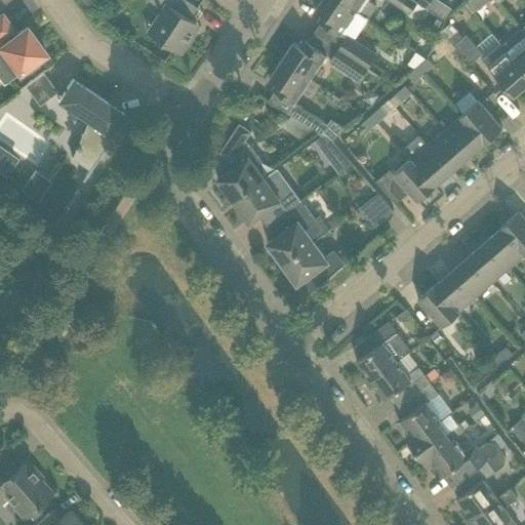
[(149,0),(162,9),(148,31),(182,53),(194,36),(200,26),(196,23),(190,19),(198,7),(186,0),(149,0)]
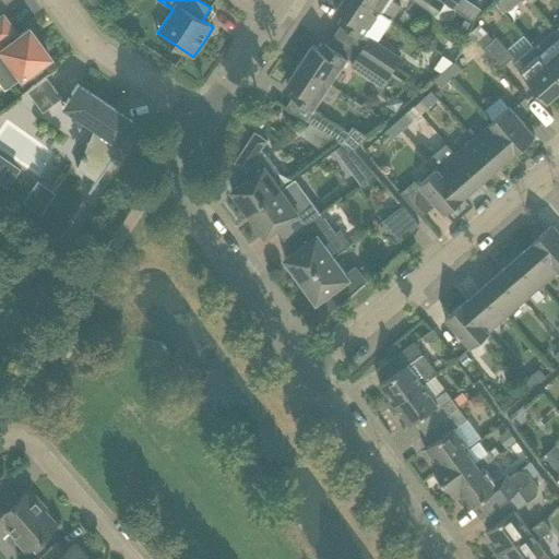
[(379,11),(361,0),(342,0),(335,10),(343,15),(339,22),(361,37),(379,11)]
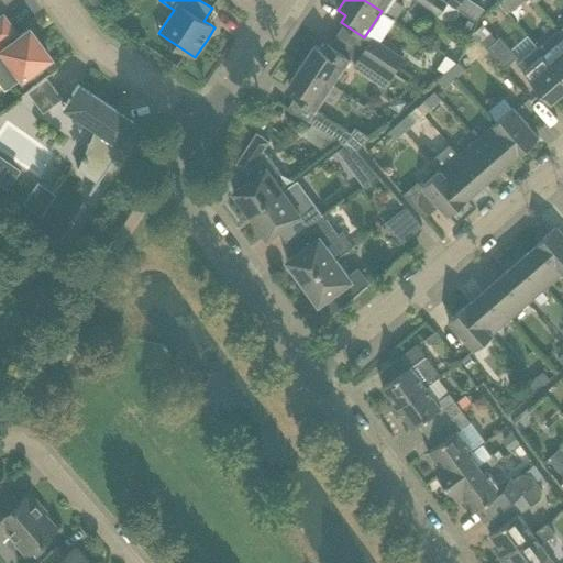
[(364,0),(382,11),(395,20),(404,7),(394,0),(364,0)]
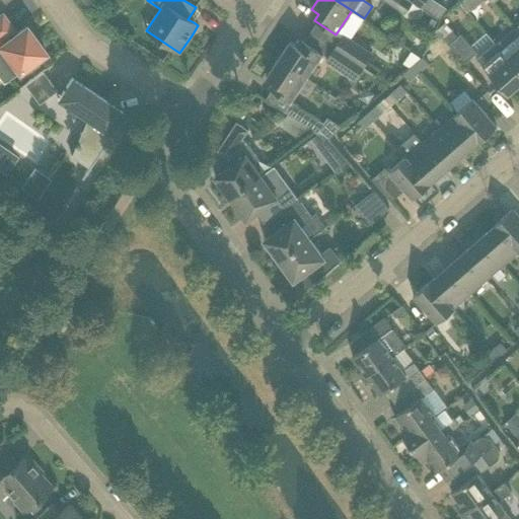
[(386,0),(388,1),(392,4),(405,13),(413,2),(412,2),(409,0),(386,0)]
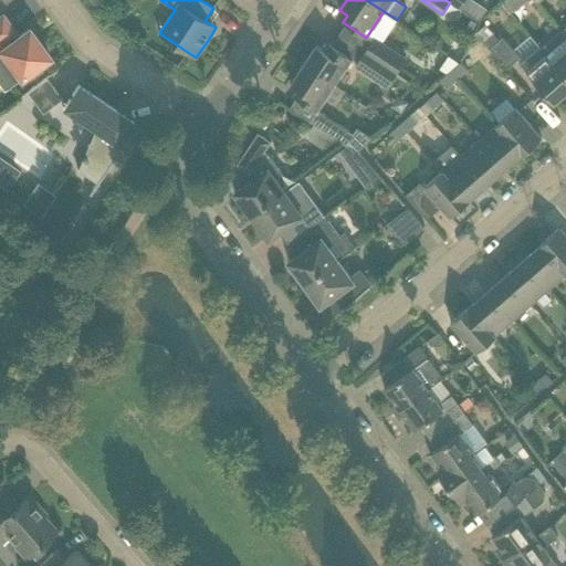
[(474,0),(446,0),(459,9),(460,8),(479,20),(486,8),(474,0)]
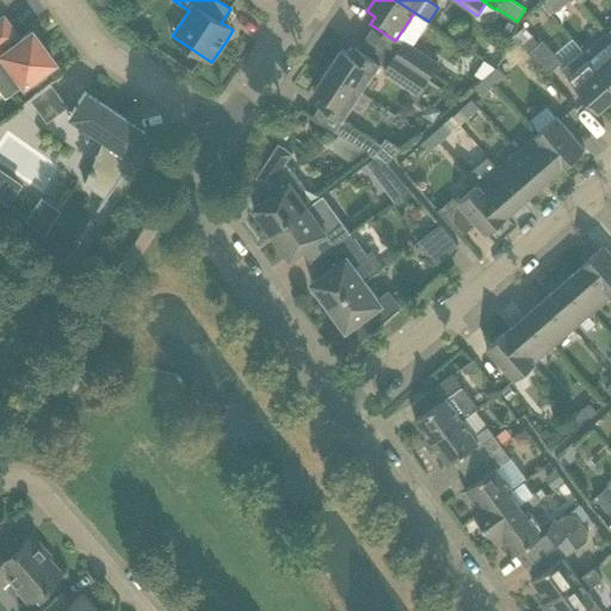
[(545,0),(542,4),(549,13),(561,4),(565,0),(545,0)]
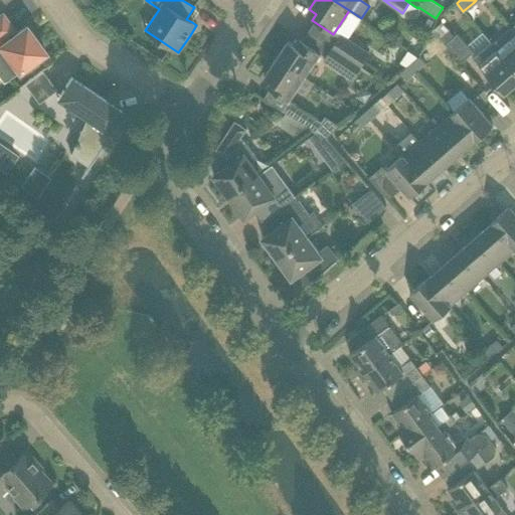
[(427,18),(422,28),(431,31),(435,22),(427,18)]
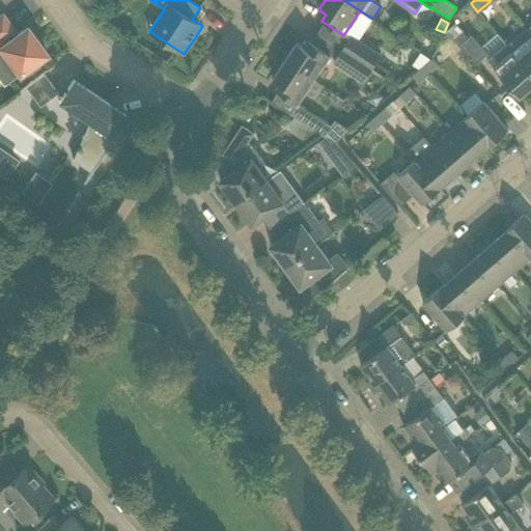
[(0,77),(5,84),(19,75),(46,55),(26,27),(12,37),(0,20),(0,77)]
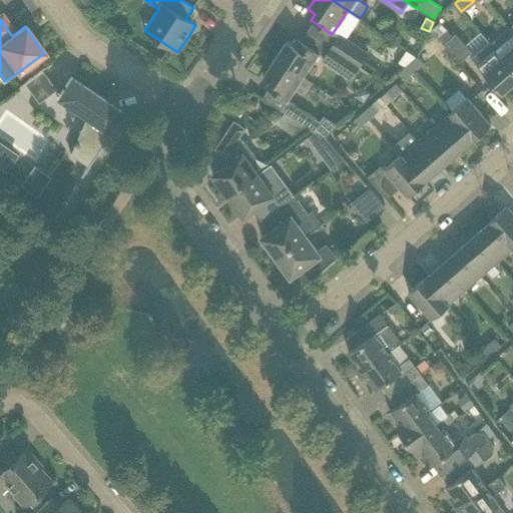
[(431,30),(437,38),(447,30),(440,22),(431,30)]
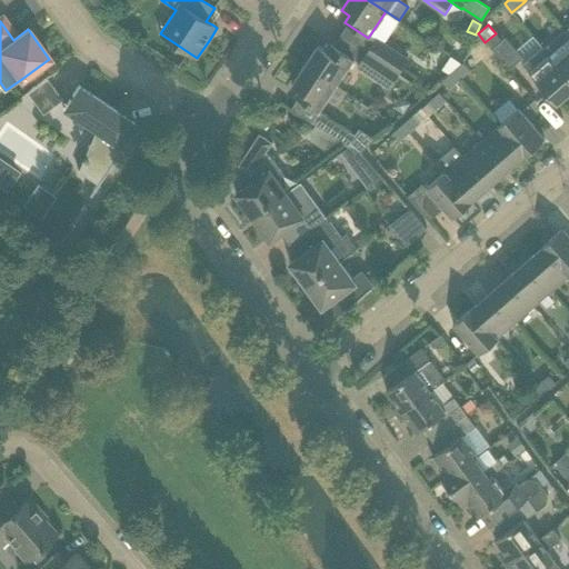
[(541,47),(568,78),(568,36),(565,31),(543,48),(541,47)]
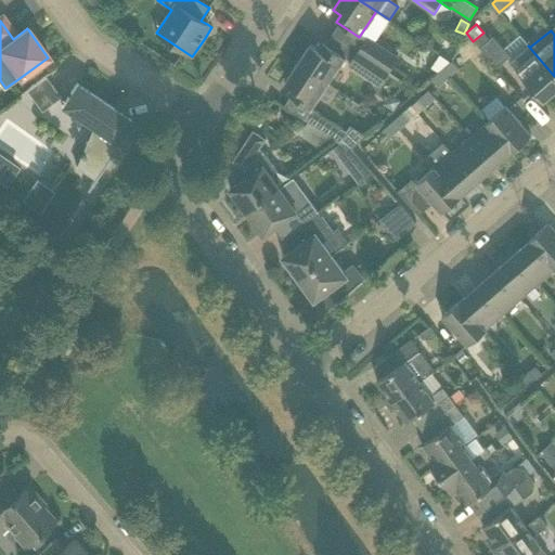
[(366,36),(357,51),(388,72),(398,56),(366,36)]
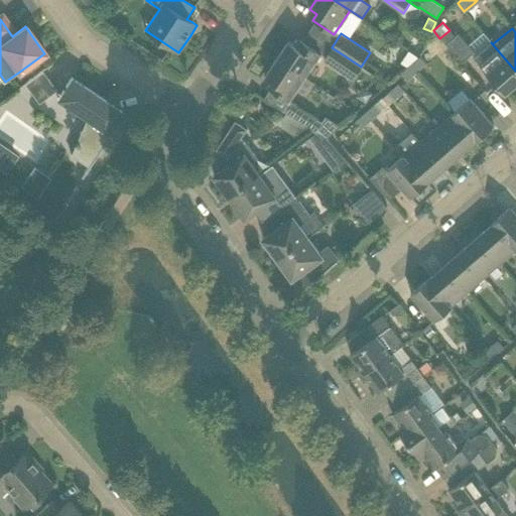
[(445,44),(462,62),(473,51),(458,34),(445,44)]
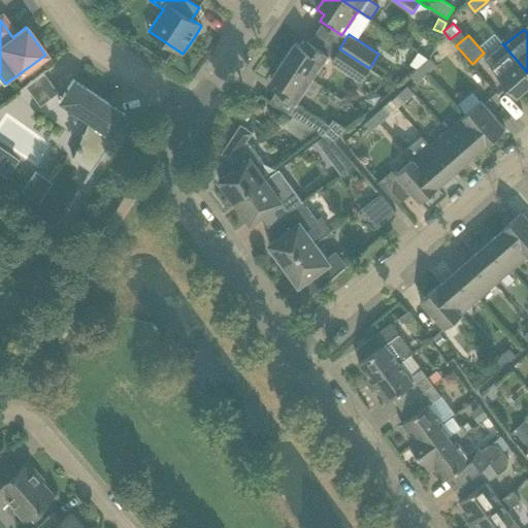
[(295,42),(283,60),(311,79),(328,55),(324,52),(306,40),(302,46),(295,42)]
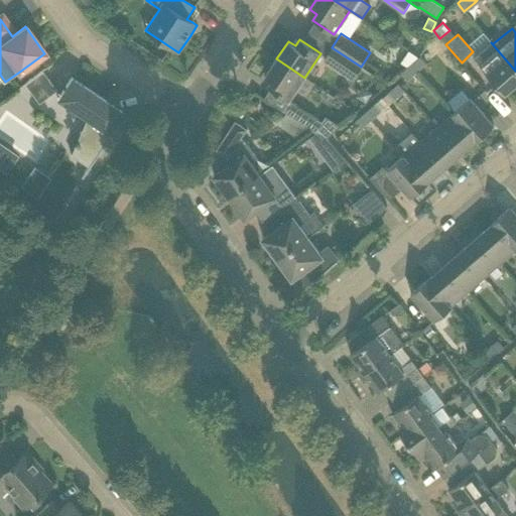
[(515,84),(515,71),(491,42),(474,57),(505,95),(515,84)]
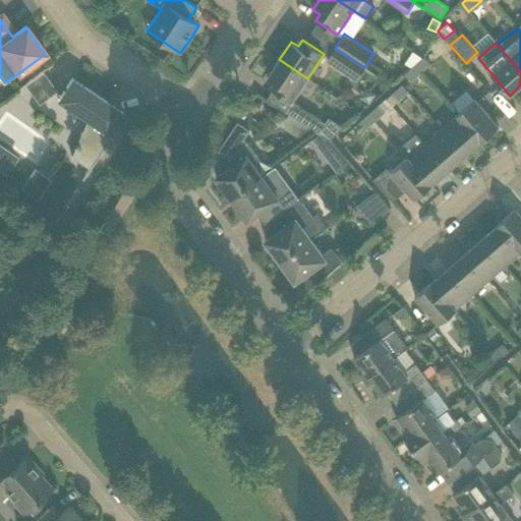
[(364,67),(335,48),(327,61),(355,80),(364,67)]
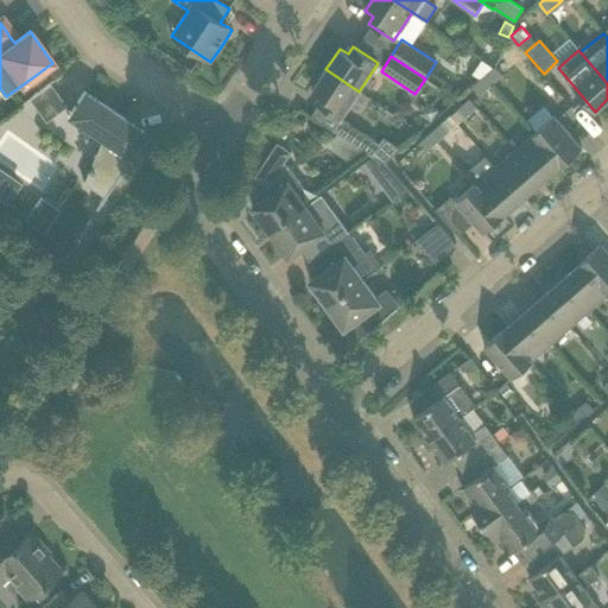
[(495,67),(485,77),(491,84),(502,75),(495,67)]
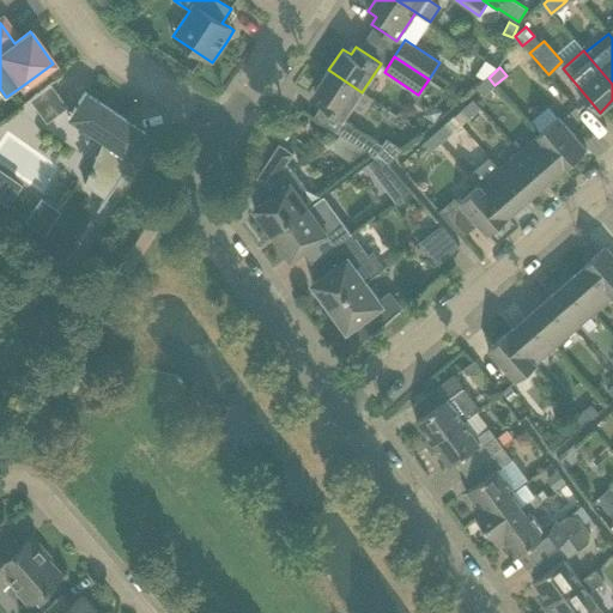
[(362,92),(328,70),(315,91),(322,96),(317,104),(343,121),(362,92)]
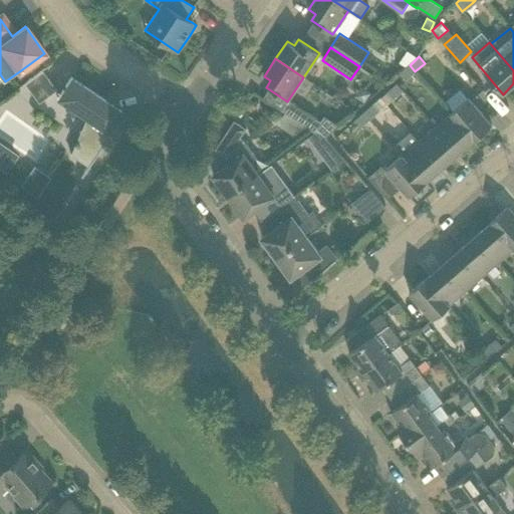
[(415,71),(410,65),(400,73),(406,80),(415,71)]
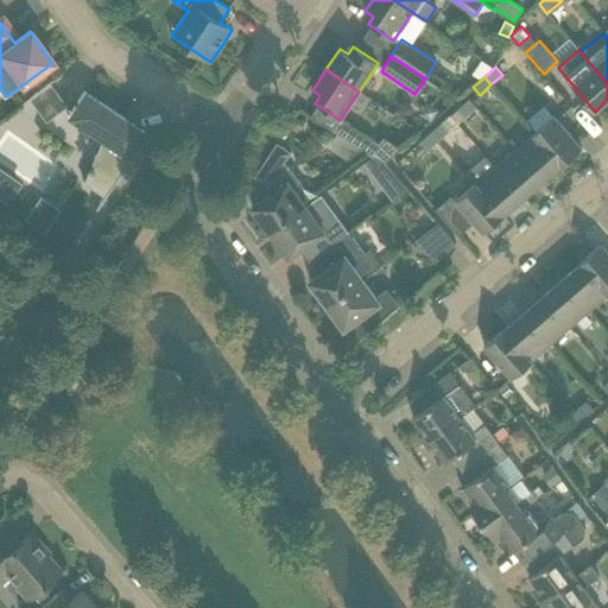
[(27,99),(44,121),(65,106),(49,83),(27,99)]
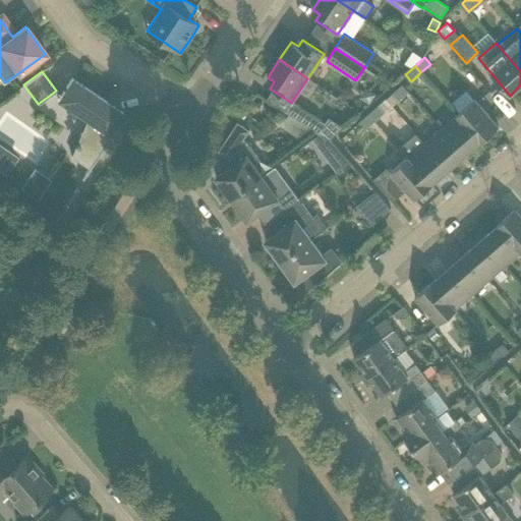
[(87,120),(70,157),(89,168),(90,169),(91,168),(123,119),(119,117),(122,113),(107,103),(71,78),(60,96),(57,100),(87,120)]
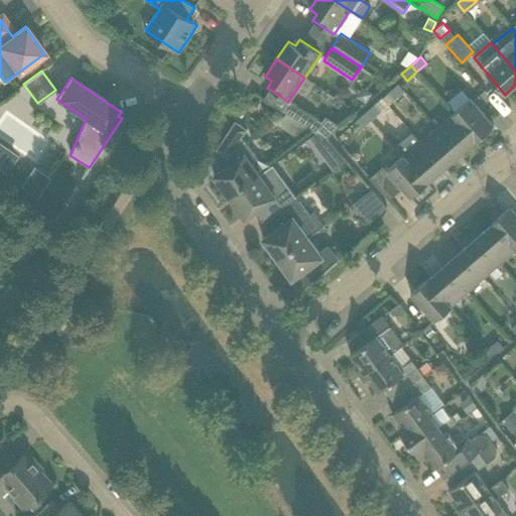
[(398,84),(389,93),(394,99),(404,91),(398,84)]
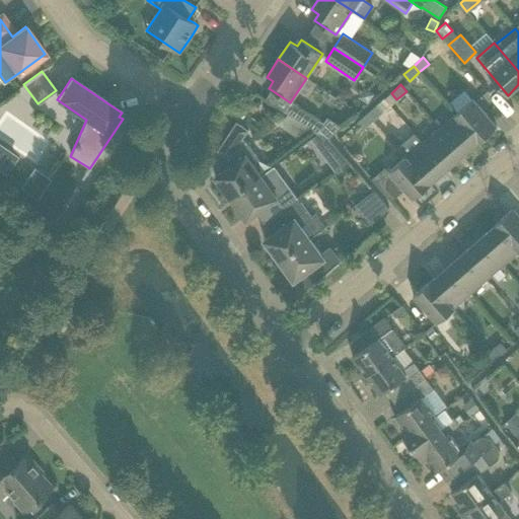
[(472,98),(455,114),(479,141),(497,127),(472,98)]
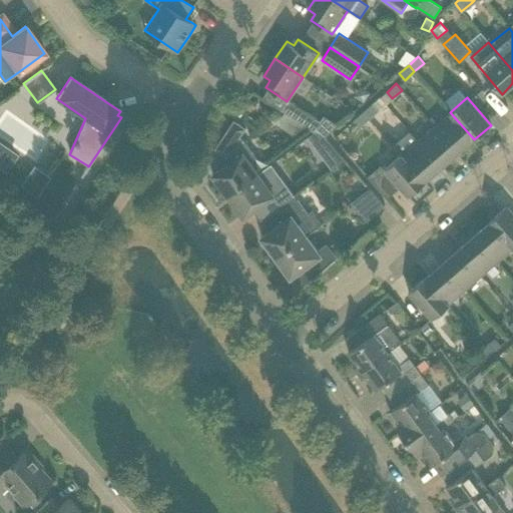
[(320,121),(291,102),(284,112),(315,132),(325,136),(338,124),(324,115),(320,121)]
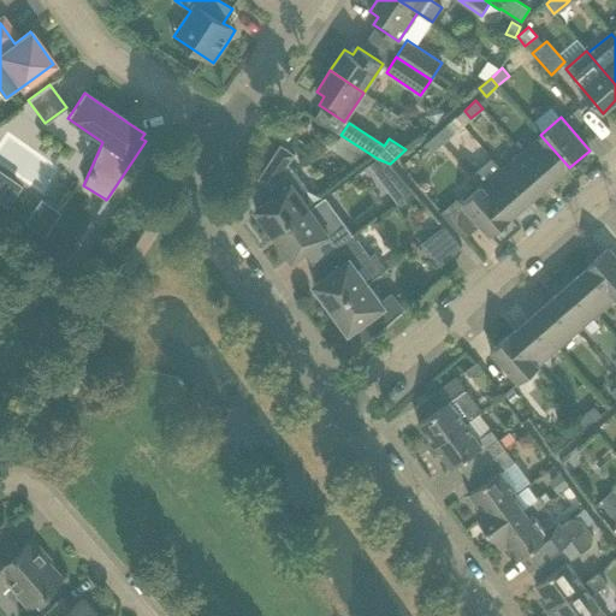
[(448,124),(437,135),(443,142),(455,132),(448,124)]
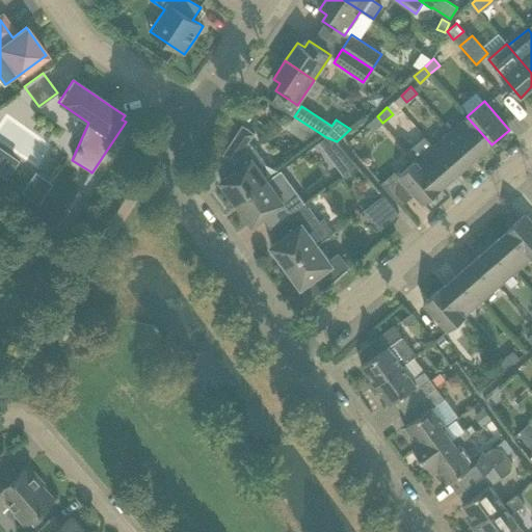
[(251,113),(246,121),(254,126),(259,117),(251,113)]
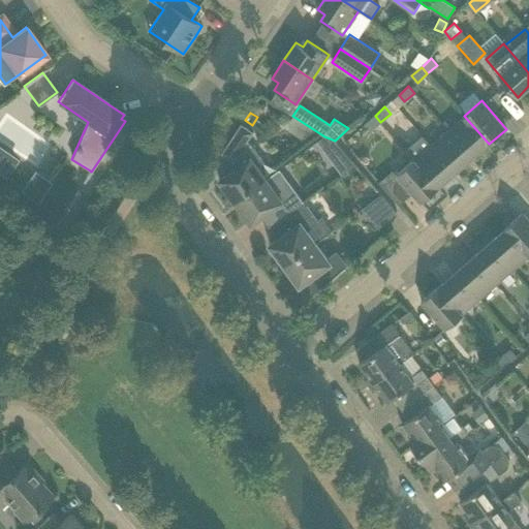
[(380,122),(375,116),(365,124),(371,131),(380,122)]
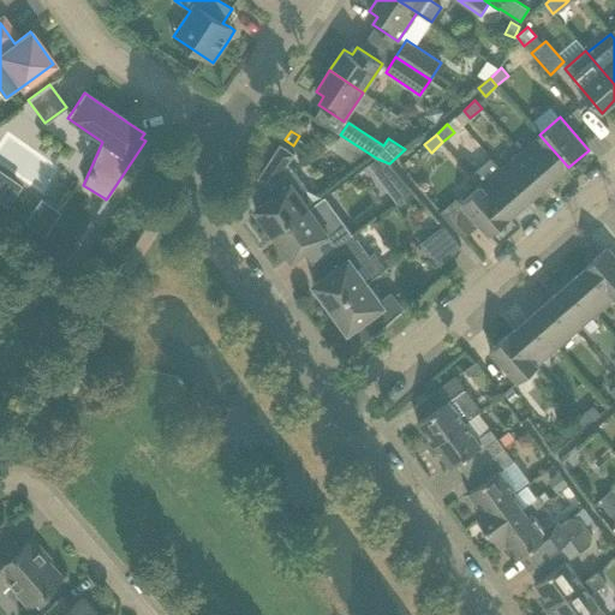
[(539,136),(520,153),(548,184),(567,167),(567,168),(568,167),(539,135),(539,136)]
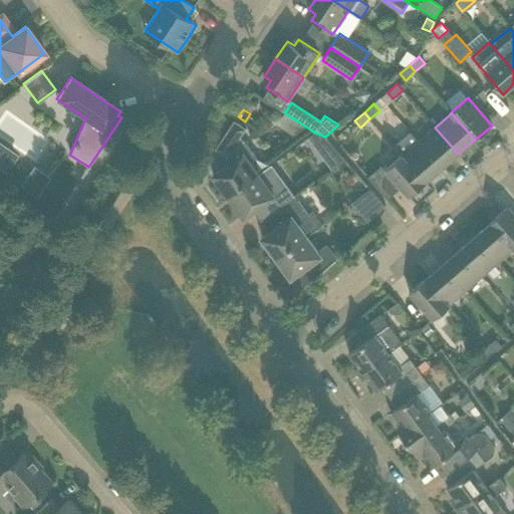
[(213,175),(228,197),(258,174),(250,163),(257,158),(244,140),(240,138),(246,129),(234,120),(215,150),(227,158),(225,161),(227,164),(213,175)]
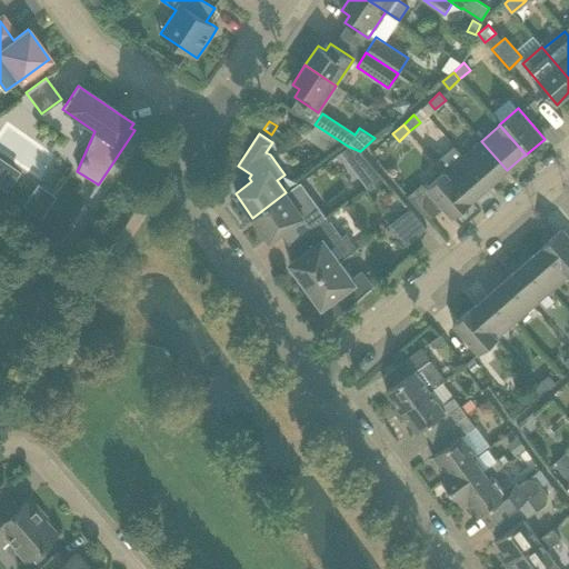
[(481,141),(463,157),(489,186),(507,170),(481,141)]
